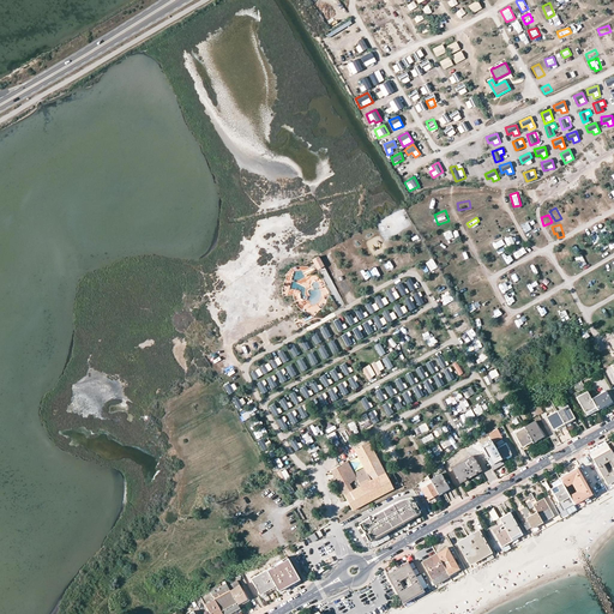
[(444,233),(446,241),(459,236),(457,230),(451,233),(451,230),(444,233)]
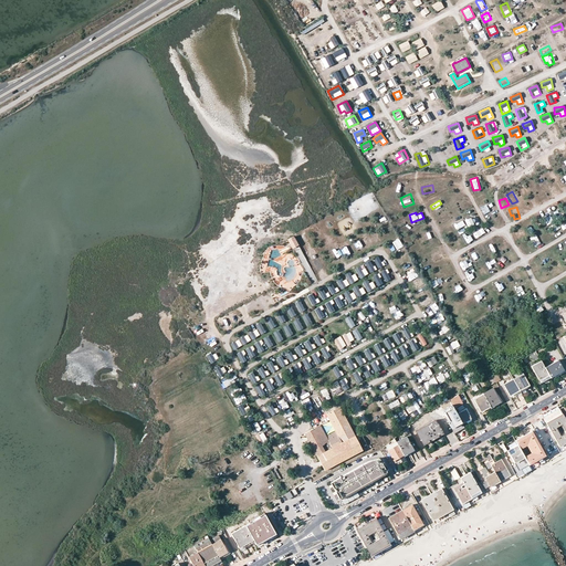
[(467,226),(479,222),(478,216),(465,220),(467,226)]
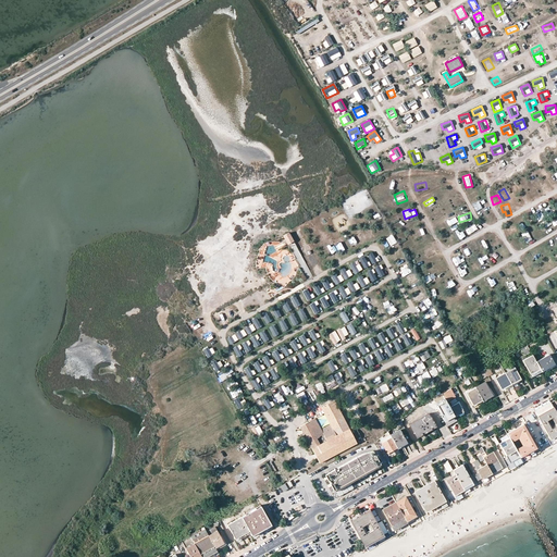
[(468,234),(478,231),(475,225),(466,229),(468,234)]
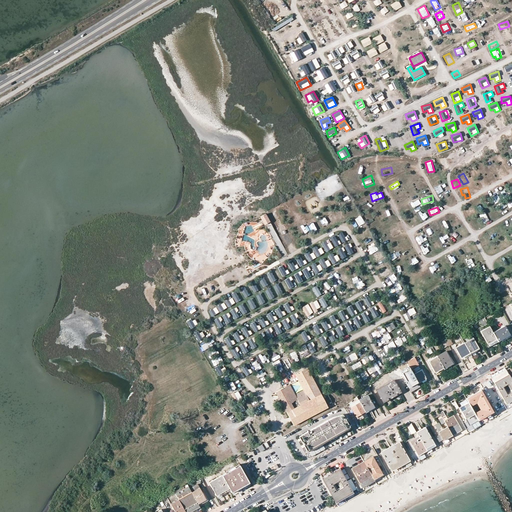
[(380,215),(383,220),(389,217),(386,212),(380,215)]
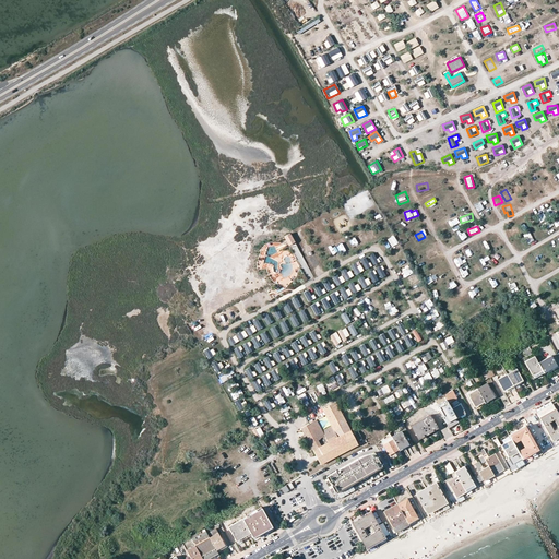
[(524,235),(530,244),(535,239),(530,232),(524,235)]
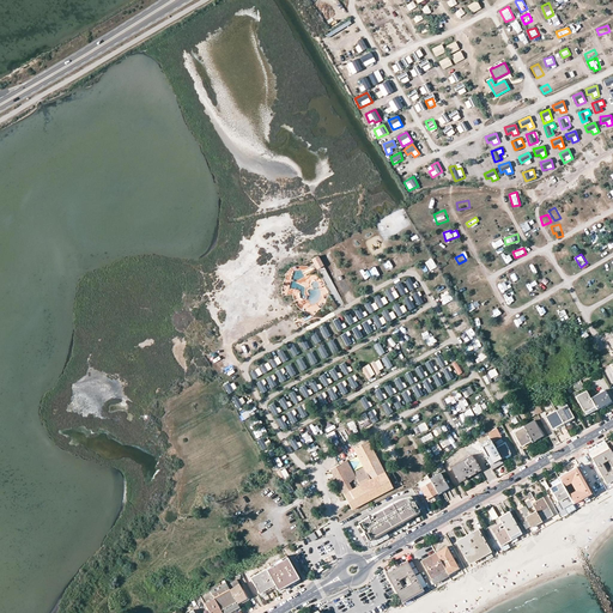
[(323,266),(319,256),(311,260),(317,269),(323,266)]
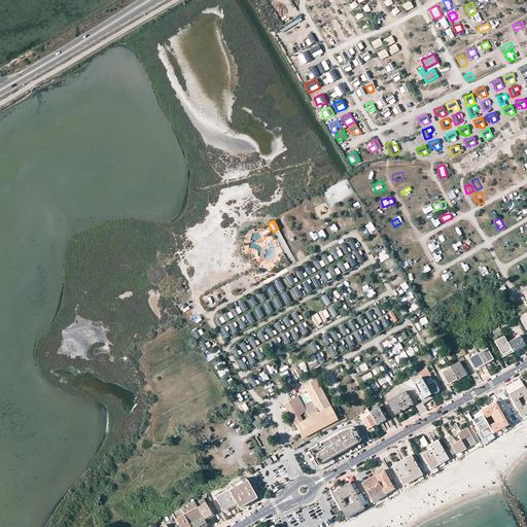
[(419,226),(422,234),(432,229),(428,221),(419,226)]
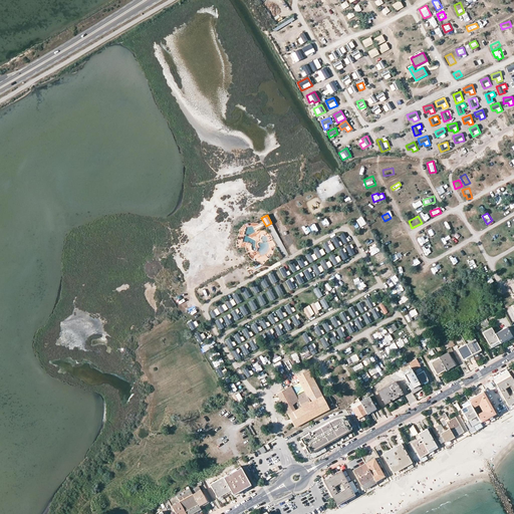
[(456,226),(461,223),(458,216),(452,219),(456,226)]
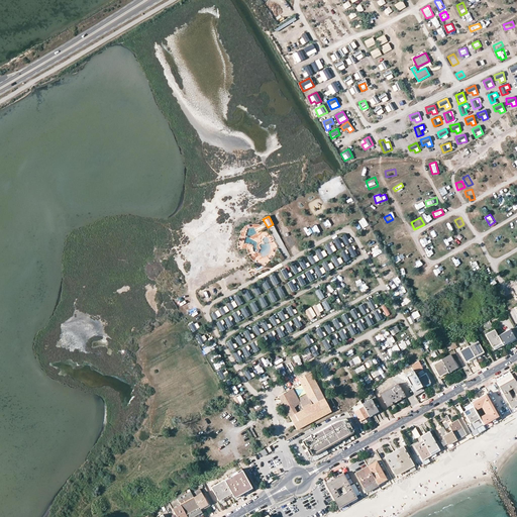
[(363,228),(369,225),(365,218),(358,221),(363,228)]
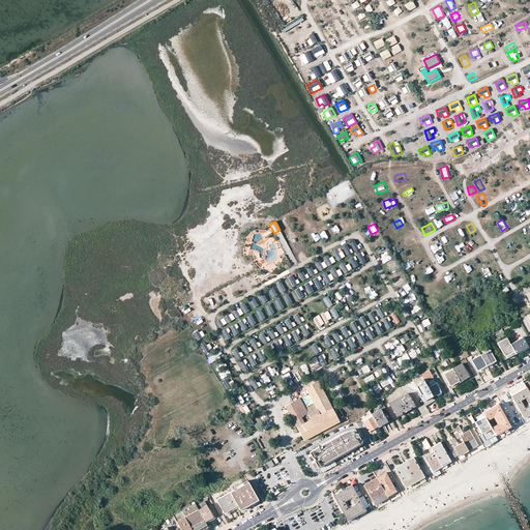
[(410,231),(405,233),(410,243),(415,241),(410,231)]
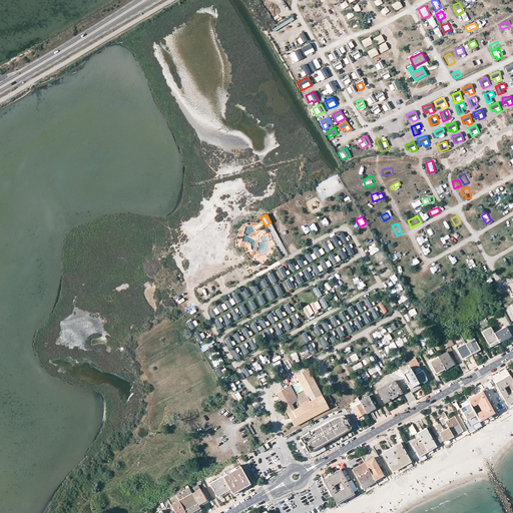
[(361,232),(364,237),(370,234),(367,229),(361,232)]
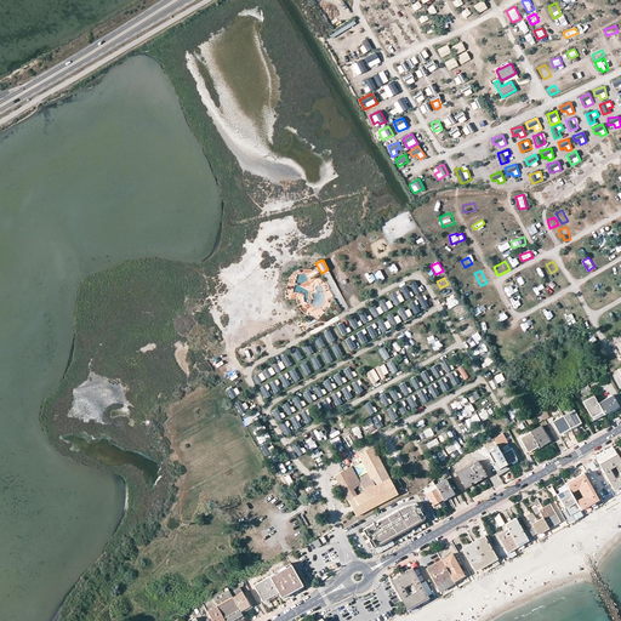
[(416,283),(410,285),(415,296),(421,294),(416,283)]
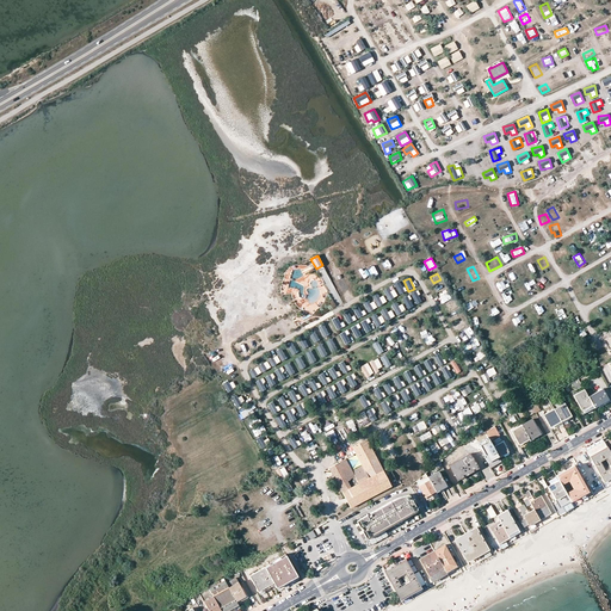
[(500,292),(507,290),(504,282),(497,285),(500,292)]
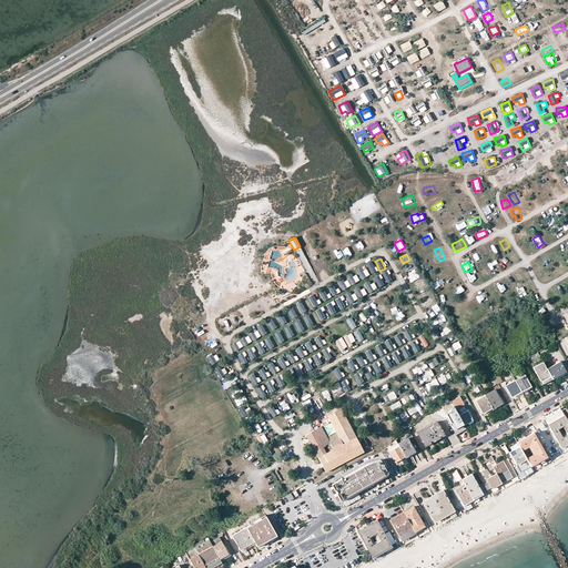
[(371,276),(376,273),(371,264),(366,266),(371,276)]
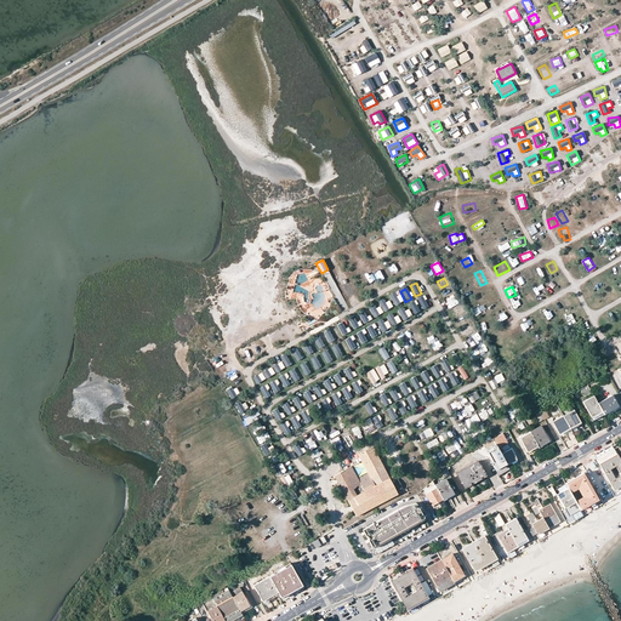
[(400,294),(397,296),(394,292),(389,295),(396,306),(404,301),(400,294)]
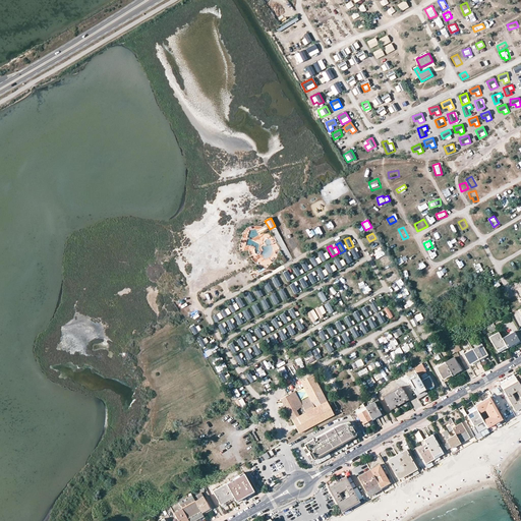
[(355,248),(350,251),(355,258),(360,255),(355,248)]
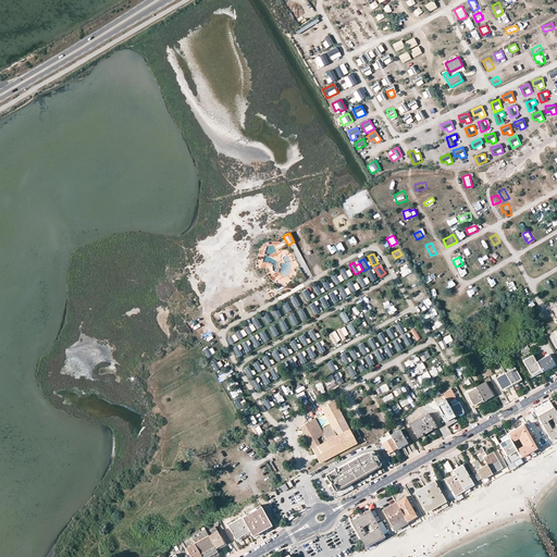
[(469,267),(459,269),(460,275),(471,272),(469,267)]
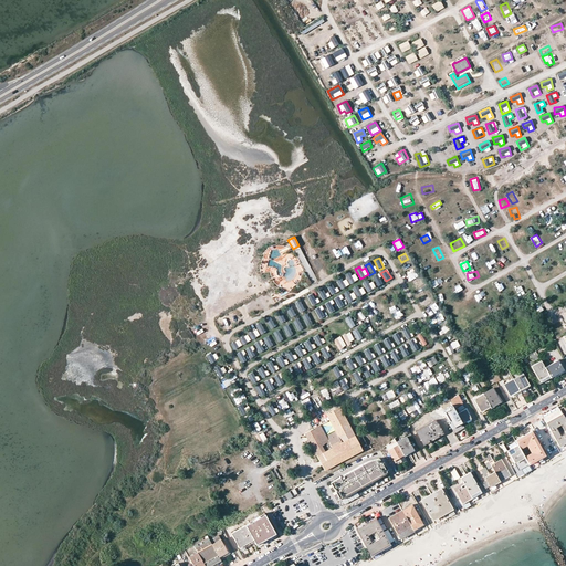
[(425,275),(428,282),(433,279),(430,272),(425,275)]
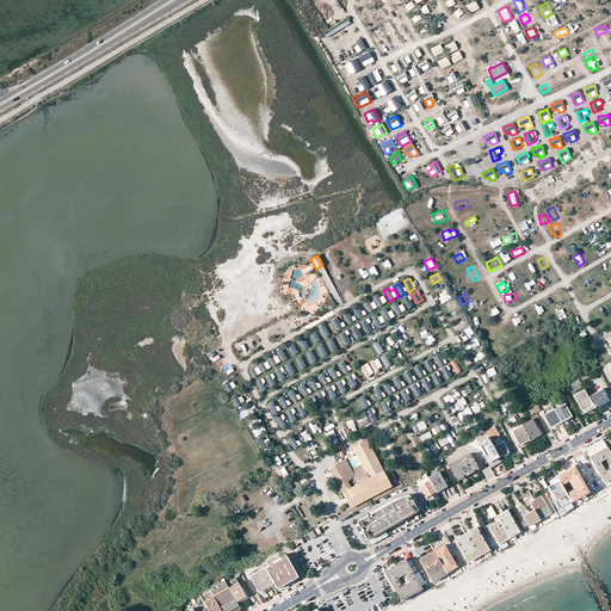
[(369,301),(368,300),(363,302),(368,313),(383,304),(377,296),(369,301)]
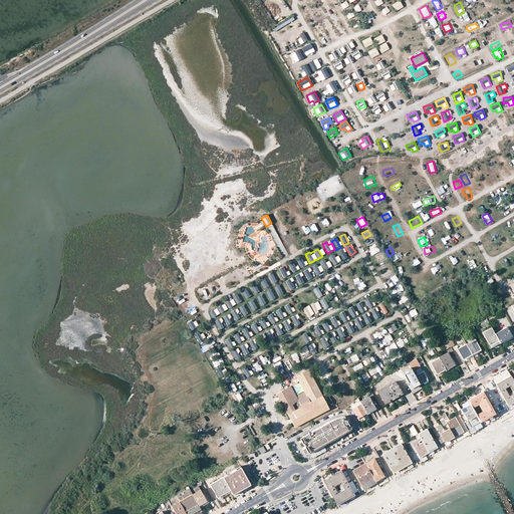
[(337,252),(341,260),(346,258),(341,249),(337,252)]
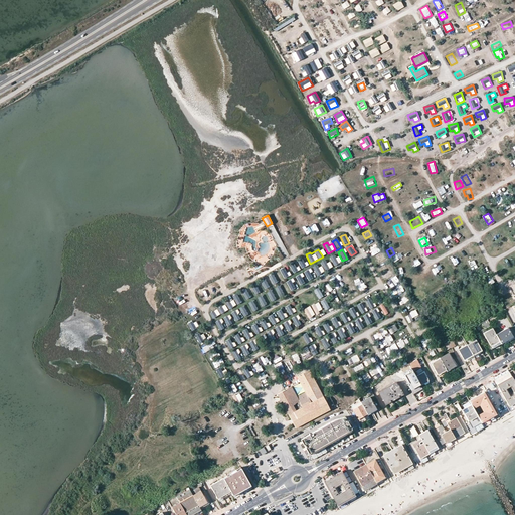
[(475,256),(477,262),(483,259),(481,253),(475,256)]
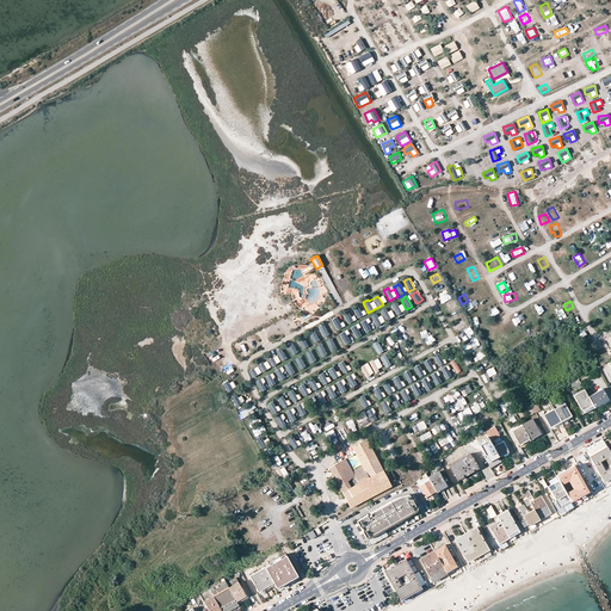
[(396,302),(390,306),(397,316),(402,313),(396,302)]
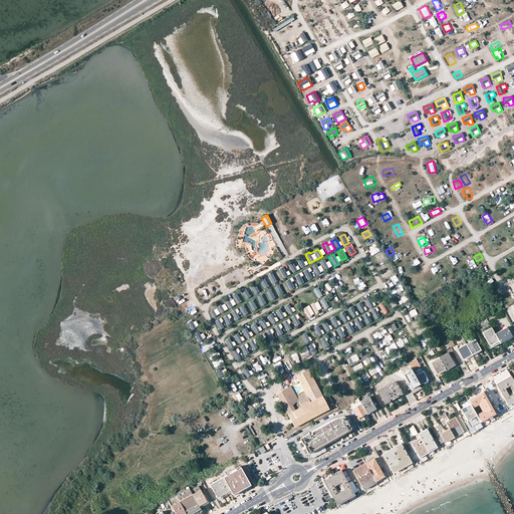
[(296,259),(301,268),(306,265),(302,256),(296,259)]
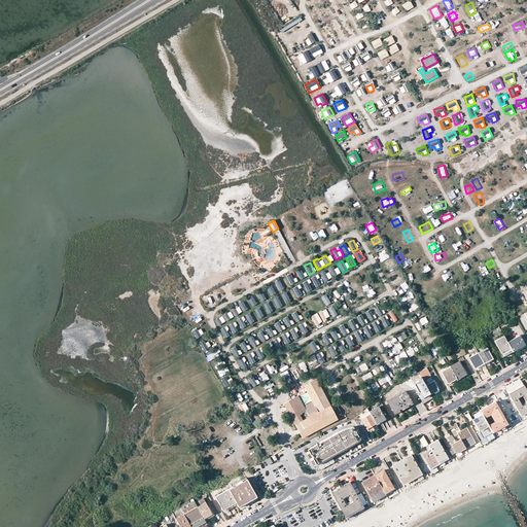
[(486,264),(479,267),(482,274),(489,271),(486,264)]
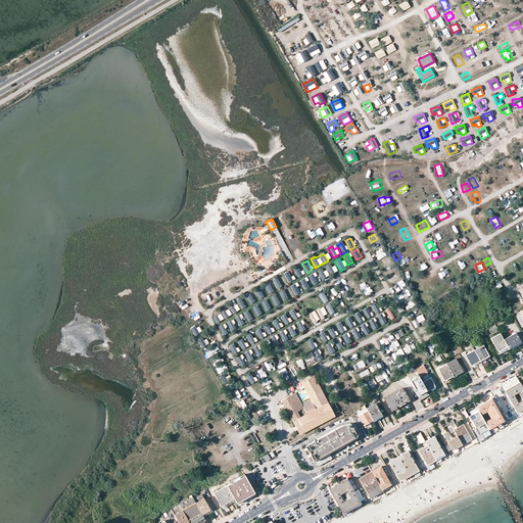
[(330,265),(326,267),(330,275),(338,271),(335,266),(331,268),(330,265)]
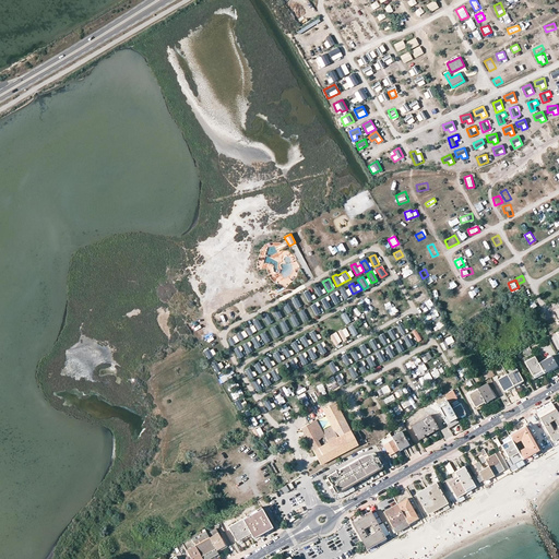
[(320,284),(313,286),(318,296),(324,294),(320,284)]
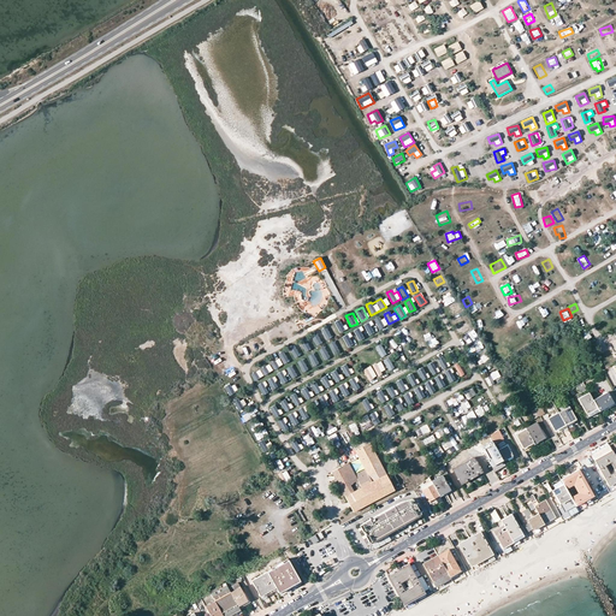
[(384,318),(380,320),(379,317),(374,319),(379,330),(388,325),(384,318)]
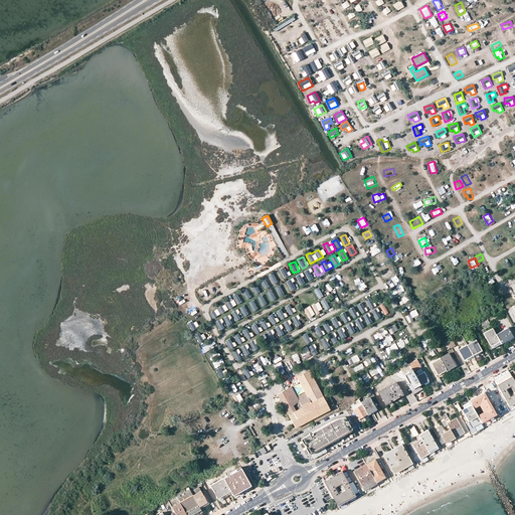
[(286,267),(280,269),(284,279),(289,276),(286,267)]
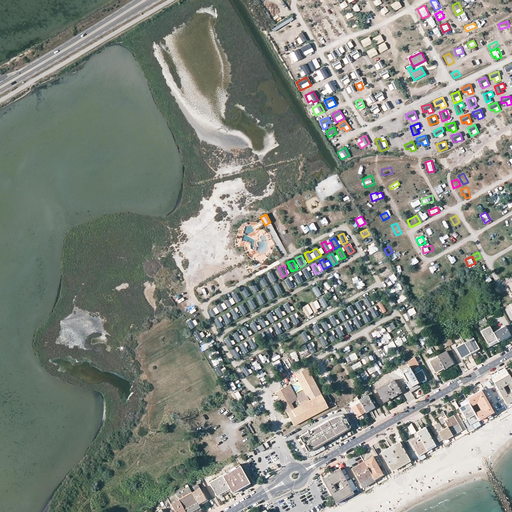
[(306,279),(312,277),(308,267),(302,270),(306,279)]
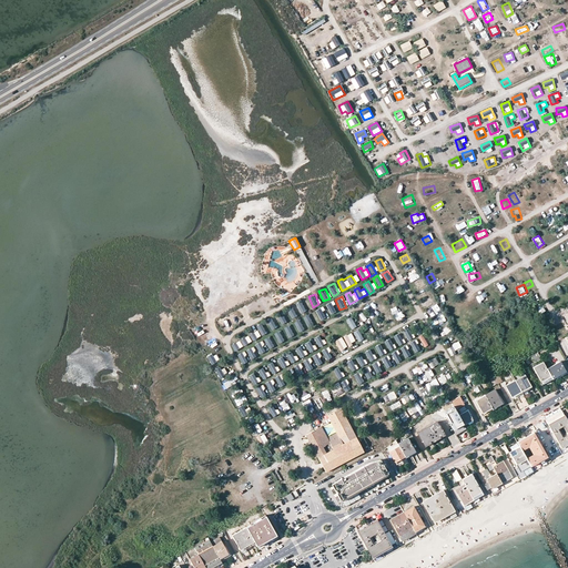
[(262,310),(267,306),(264,300),(259,302),(262,310)]
